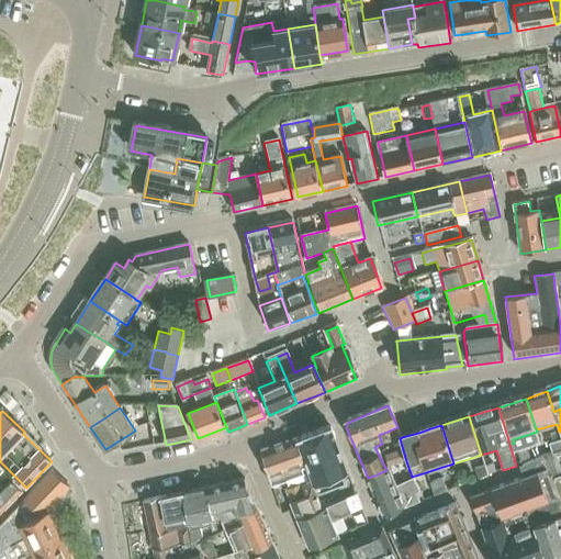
[(333,429),(298,442),(305,462),(307,468),(302,470),(306,484),(312,482),(314,488),(349,476),(333,429)]
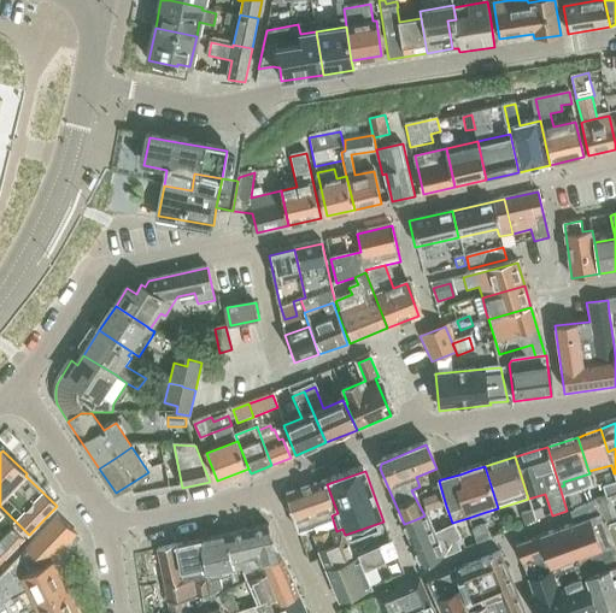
[(615,482),(603,488),(608,497),(615,494),(615,476),(615,482)]
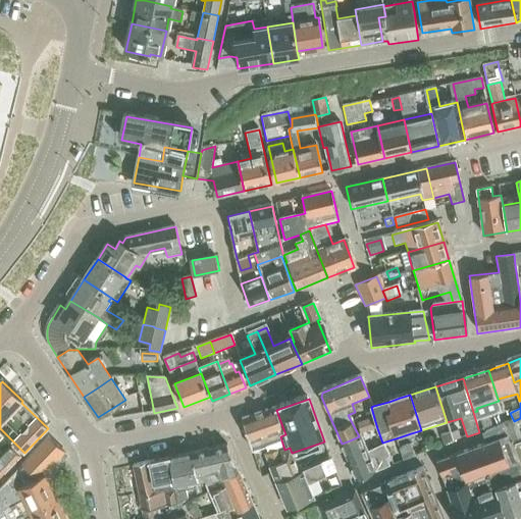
[(245,421),(244,421),(249,435),(255,452),(265,449),(267,455),(280,451),(281,451),(284,450),(280,436),(285,434),(283,429),(276,410),(245,421)]
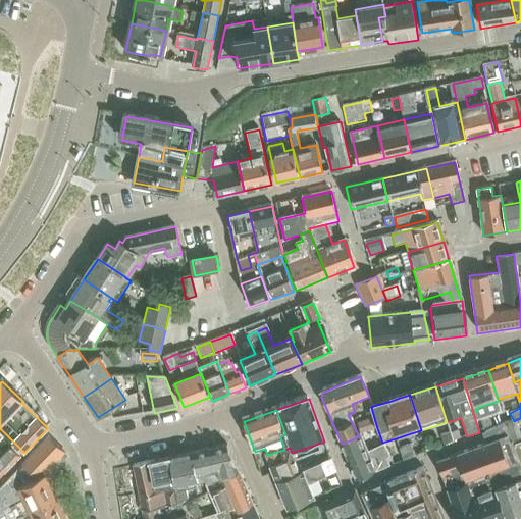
[(374,418),(358,423),(361,433),(377,428),(374,418)]
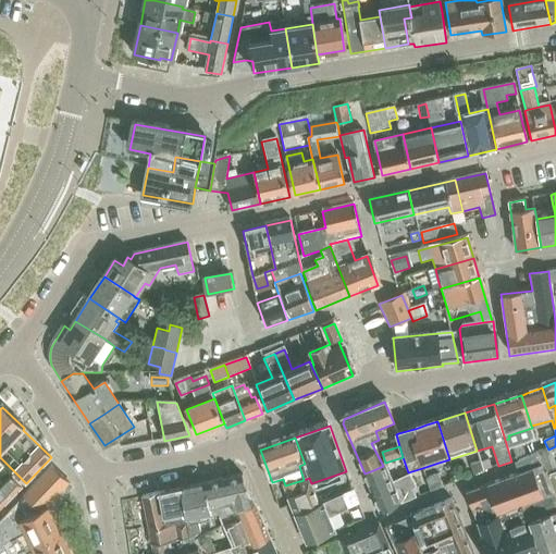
[(521,446),(513,450),(516,459),(524,456),(521,446)]
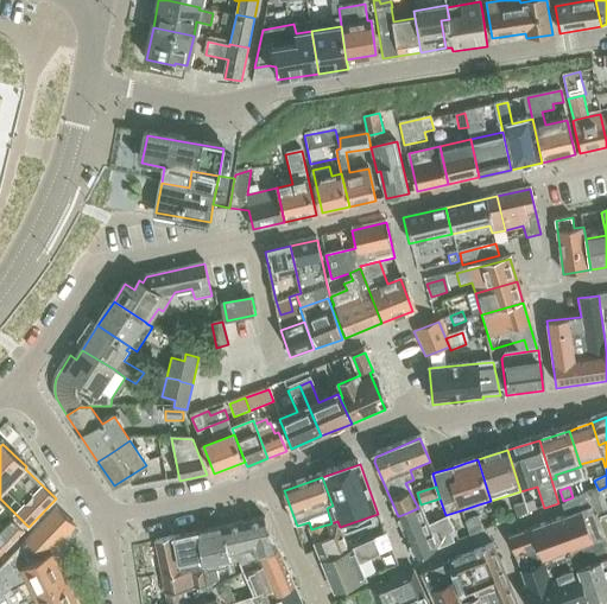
[(606,507),(601,491),(588,497),(595,517),(598,516),(606,512),(606,507)]
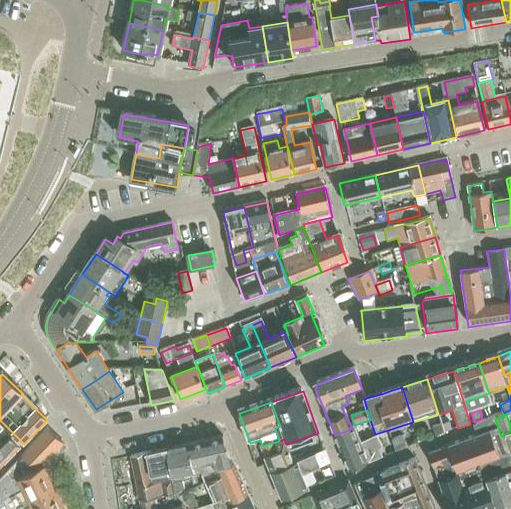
[(428,455),(438,481),(447,508),(496,508),(486,480),(510,470),(510,458),(506,444),(503,435),(501,436),(495,419),(474,426),(478,437),(428,455)]
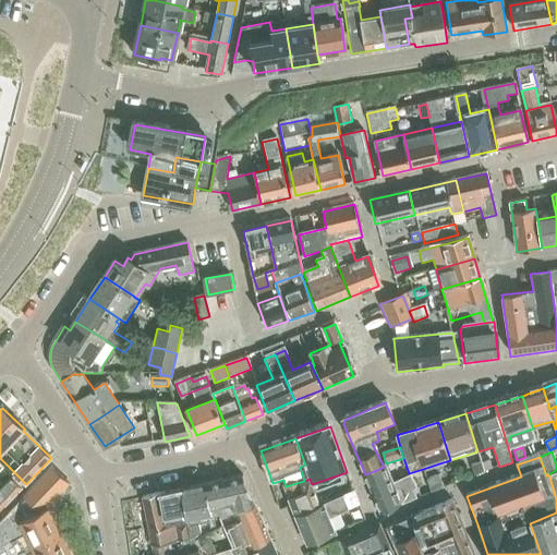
[(0,501),(5,506),(26,484),(0,458),(0,501)]
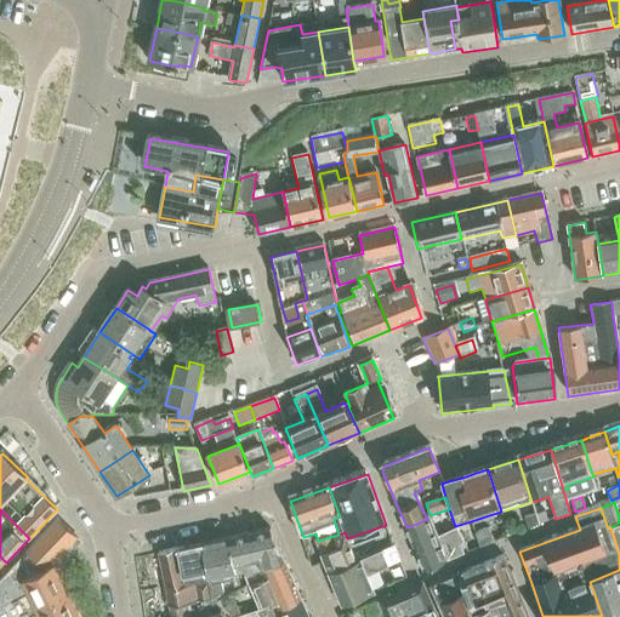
[(524,519),(529,530),(539,526),(535,514),(524,519)]
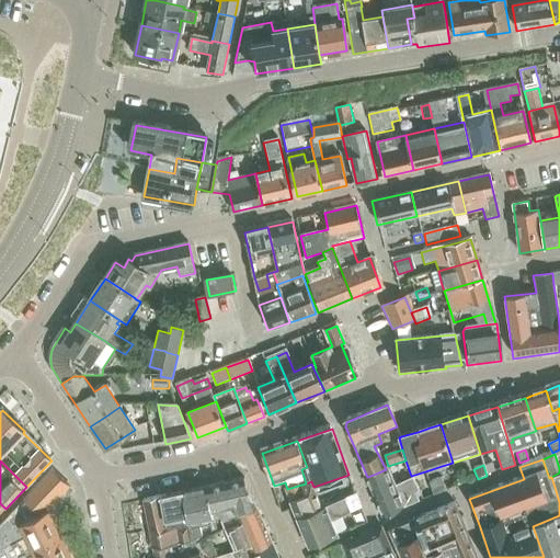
[(367,477),(384,517),(406,508),(420,502),(415,493),(420,492),(414,481),(397,489),(393,480),(388,468),(386,469),(376,474),(367,477)]
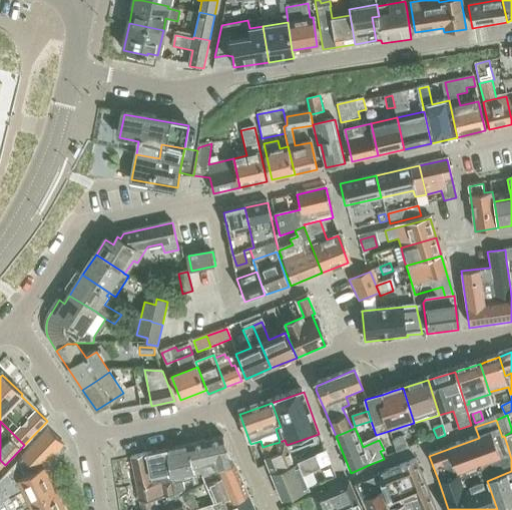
[(56,492),(45,469),(65,447),(59,442),(60,441),(48,430),(0,482),(0,509),(20,509),(31,504),(56,492)]
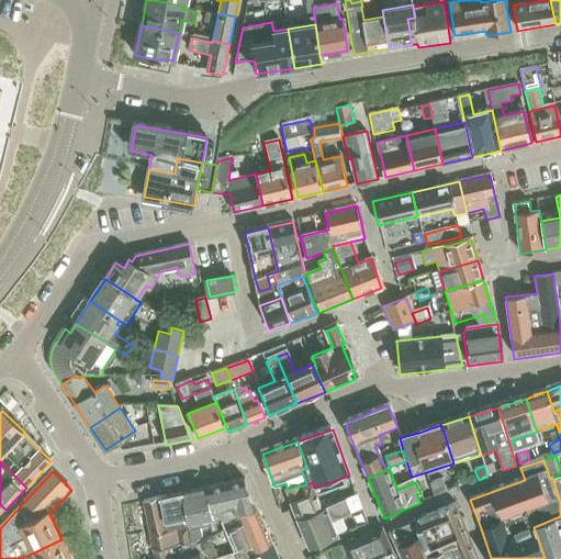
[(429,485),(435,498),(447,492),(442,480),(429,485)]
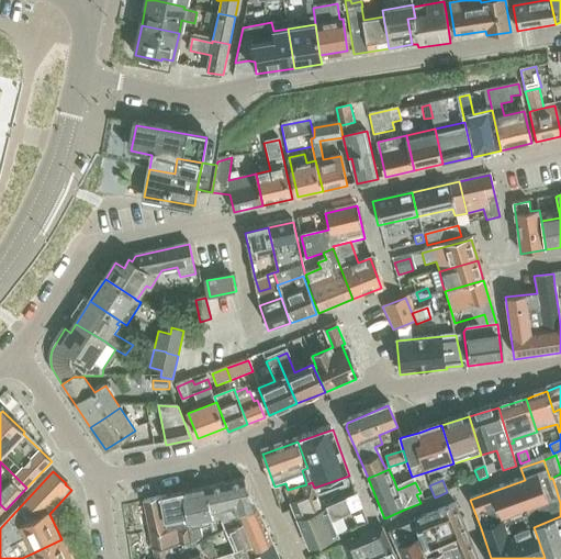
[(245,482),(205,490),(211,513),(206,523),(209,522),(213,522),(221,520),(223,524),(235,520),(257,511),(245,482)]
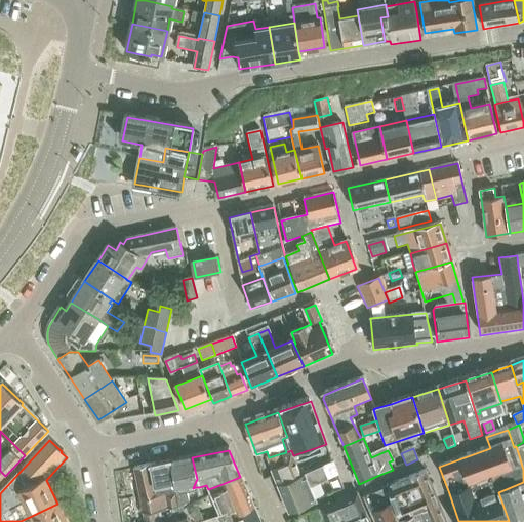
[(280,468),(273,471),(279,486),(303,477),(293,455),(291,450),(286,452),(283,453),(282,453),(286,466),(280,468)]
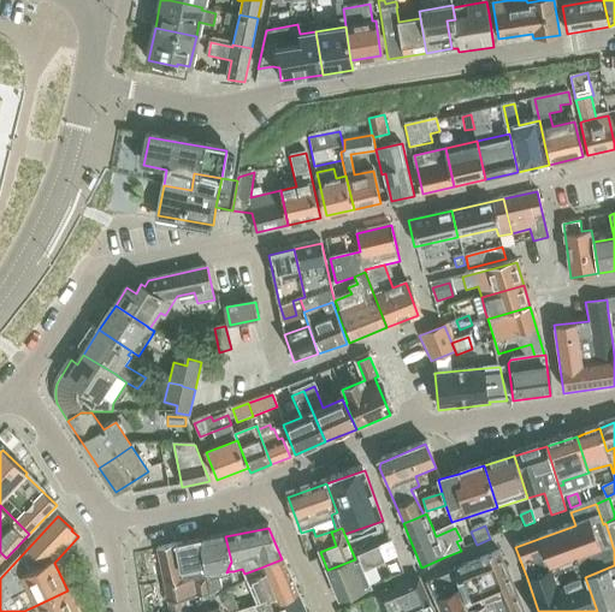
[(315,536),(313,538),(318,553),(320,552),(329,548),(336,546),(331,532),(315,536)]
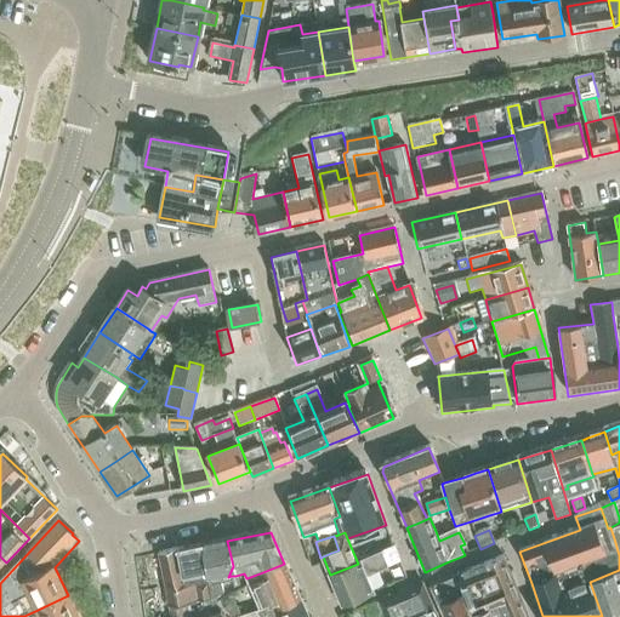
[(215,543),(202,546),(206,572),(209,581),(209,584),(209,586),(211,600),(212,606),(217,605),(215,599),(222,594),(220,578),(228,577),(233,566),(227,541),(215,543)]
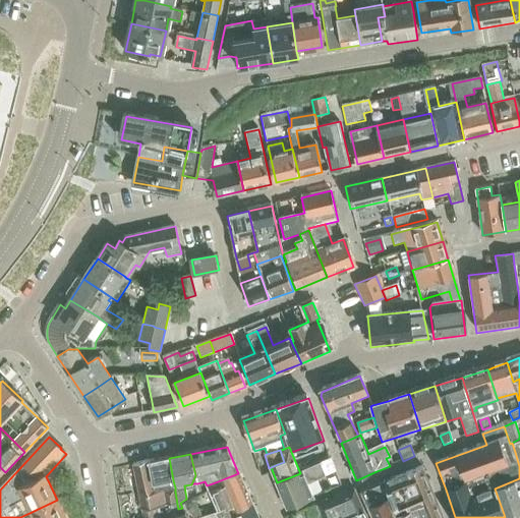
[(169,458),(149,463),(155,494),(175,491),(175,487),(173,480),(169,458)]
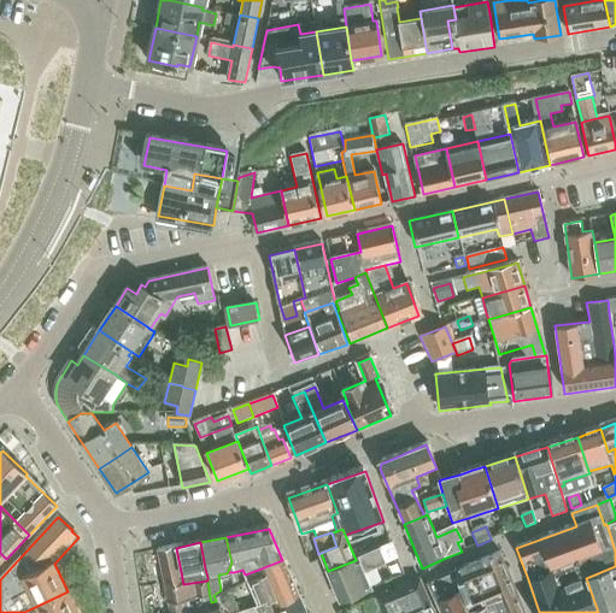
[(176,548),(158,552),(170,612),(194,612),(193,607),(191,607),(189,601),(192,600),(200,599),(203,606),(211,602),(210,596),(207,582),(207,581),(183,584),(176,548)]
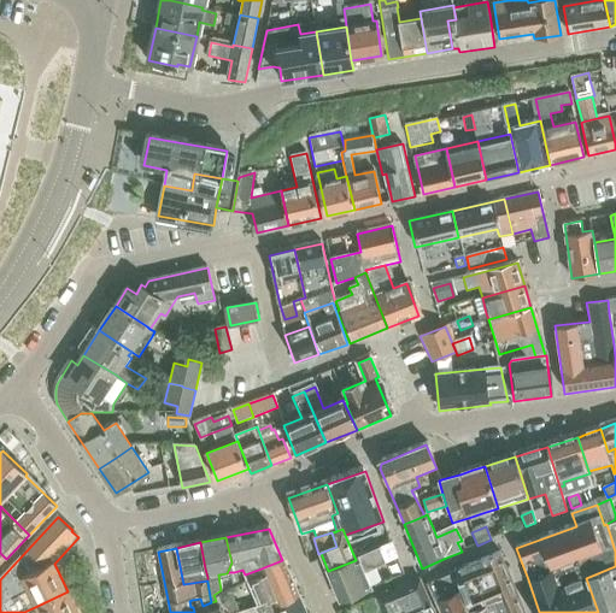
[(356,560),(328,571),(340,602),(367,593),(359,576),(369,572),(386,565),(380,550),(363,558),(356,560)]
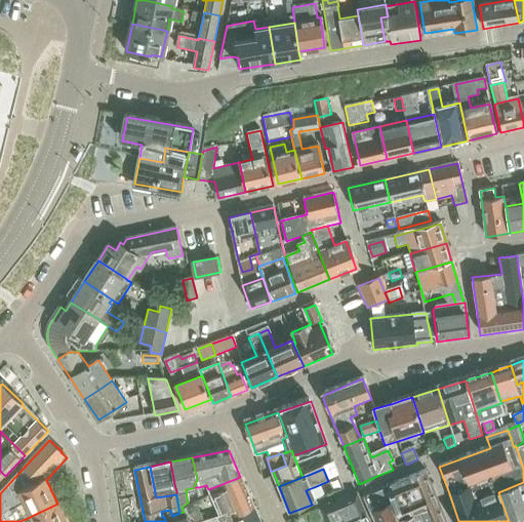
[(388,488),(402,521),(421,513),(424,513),(427,521),(447,521),(427,473),(388,488)]
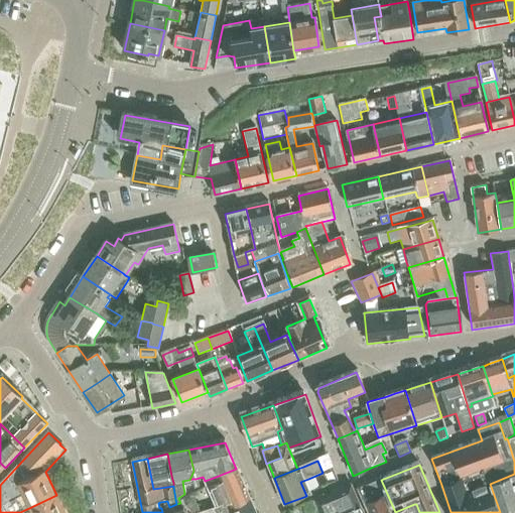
[(212,487),(208,489),(218,511),(221,510),(229,508),(250,499),(236,469),(216,477),(219,485),(212,487)]
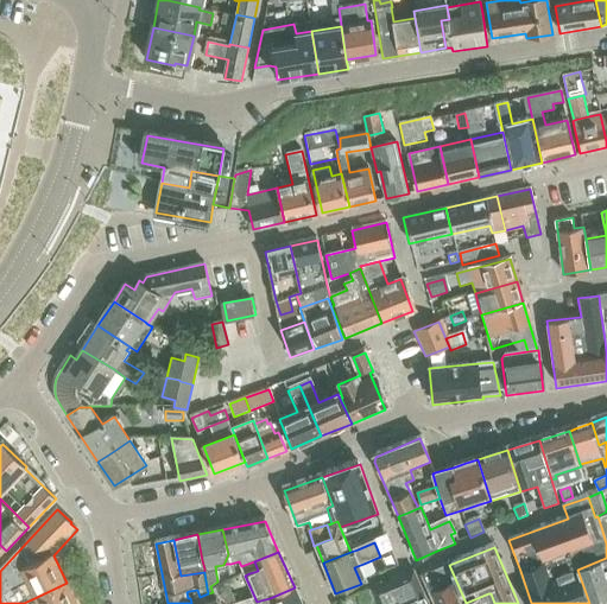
[(606,558),(577,570),(589,603),(595,603),(606,598),(606,558)]
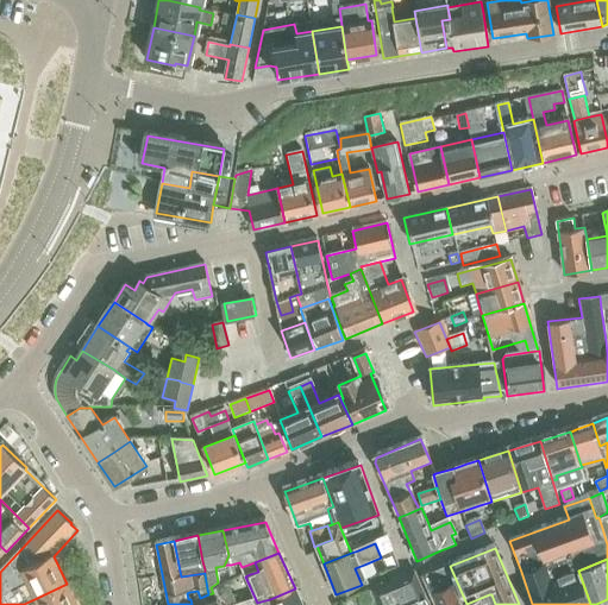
[(242,567),(245,577),(258,572),(255,562),(242,567)]
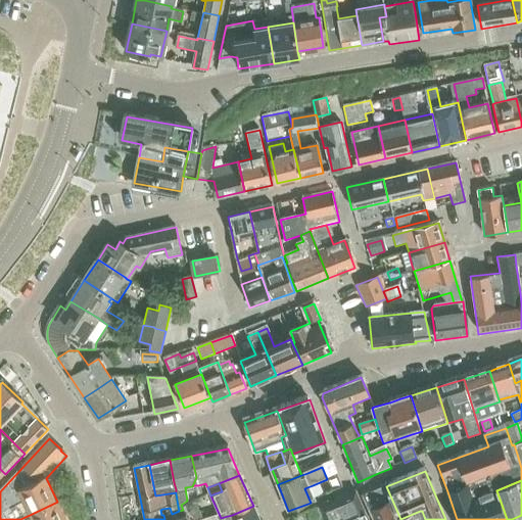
[(423,519),(420,511),(400,519),(398,519),(384,487),(365,495),(375,519),(423,519)]
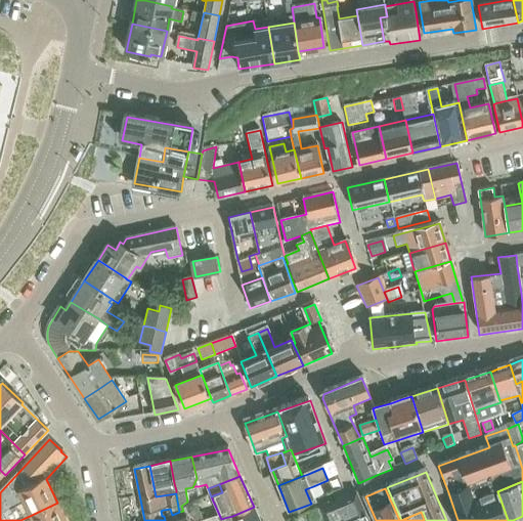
[(369,520),(357,491),(307,514),(310,520),(369,520)]
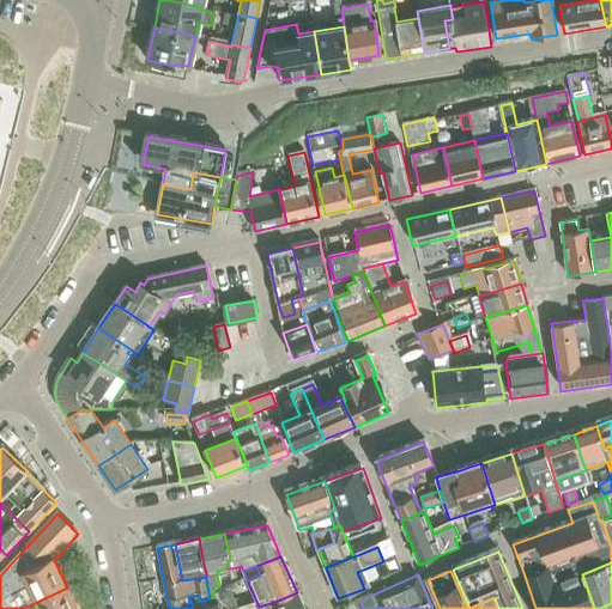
[(37,602),(40,608),(78,608),(67,588),(37,602)]
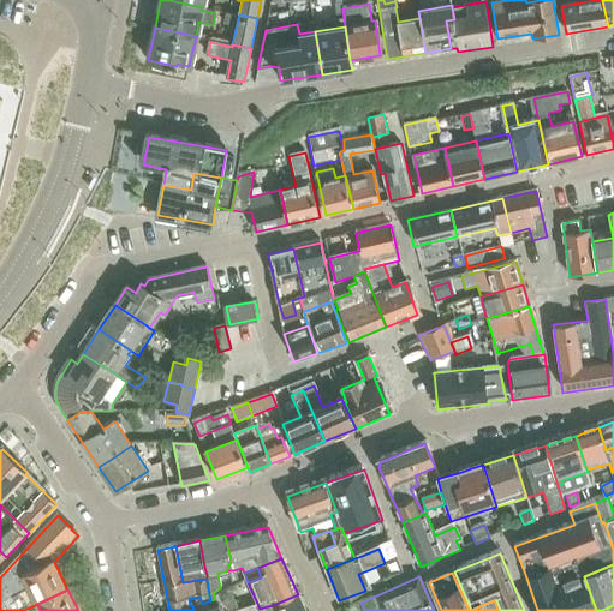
[(305,610),(298,595),(298,594),(273,605),(263,607),(260,609),(255,610),(305,610)]
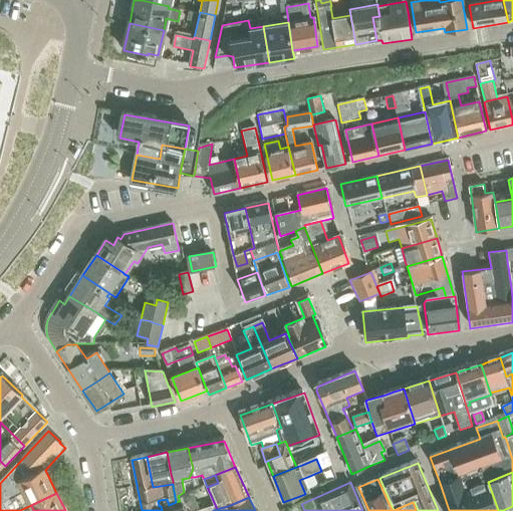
[(188,503),(187,504),(191,510),(200,510),(195,500),(188,503)]
